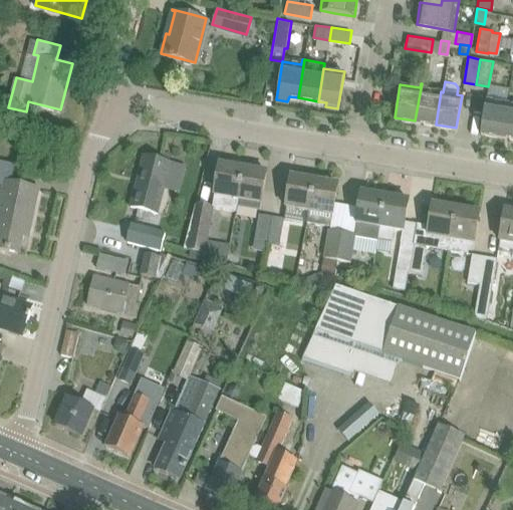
[(436,124),(441,91),(430,89),(431,85),(422,83),(415,120),(436,124)]
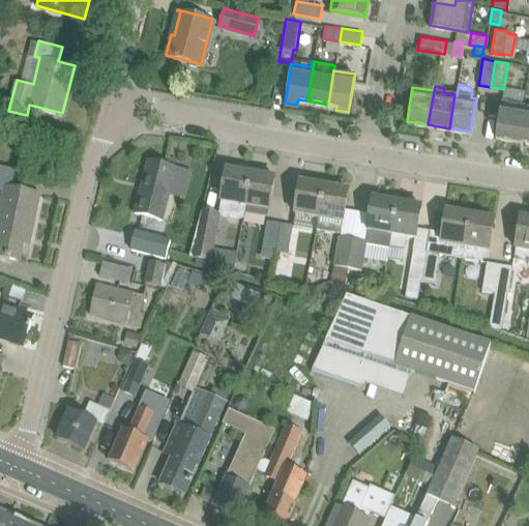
[(495,136),(517,140),(523,101),(522,101),(521,107),(501,103),(495,136)]
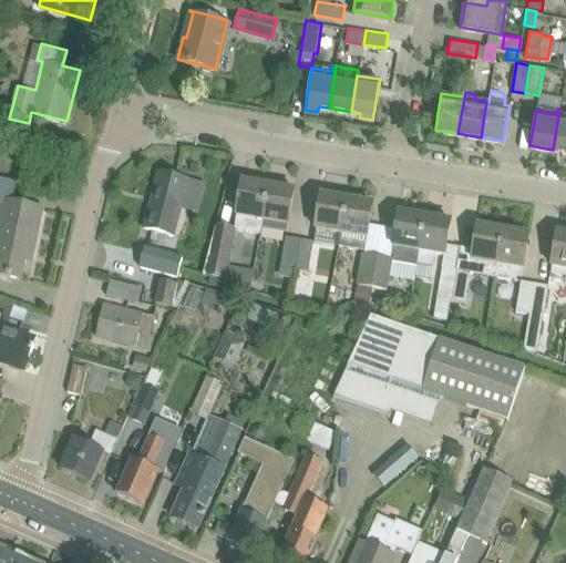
[(553,150),(565,152),(565,109),(559,109),(553,150)]
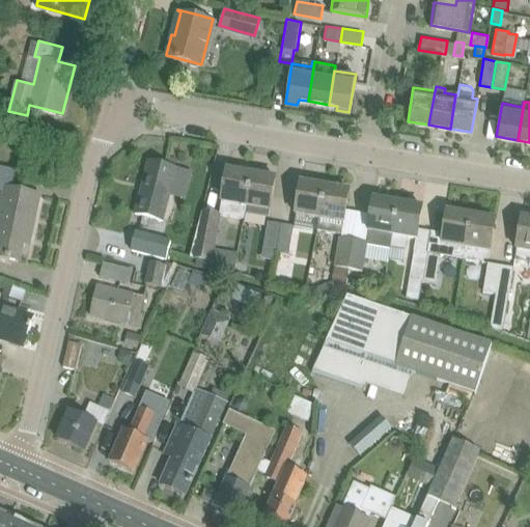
[(161,218),(174,166),(147,159),(134,211),(161,218)]
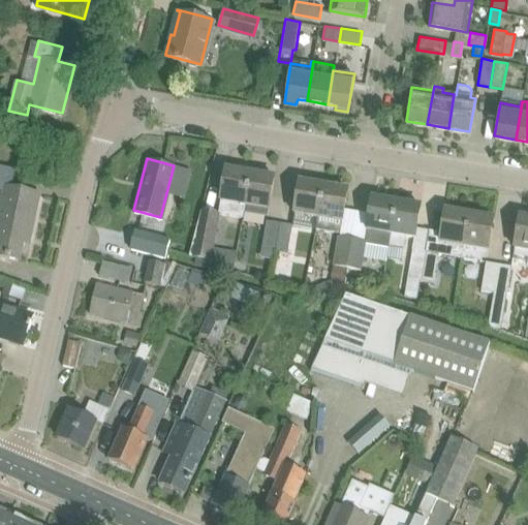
[(0,253),(19,257),(25,230),(31,232),(38,192),(10,186),(13,167),(0,163),(0,190),(1,190),(0,196),(0,253)]
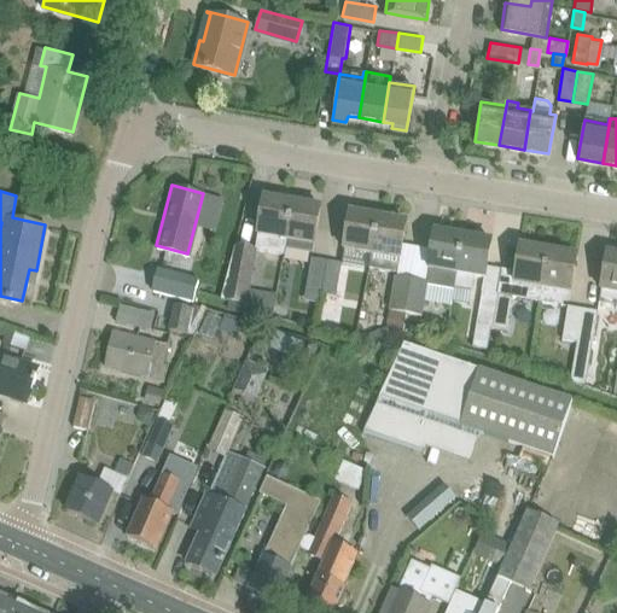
[(263,194),(260,217),(255,246),(283,251),(290,198),(263,194)]
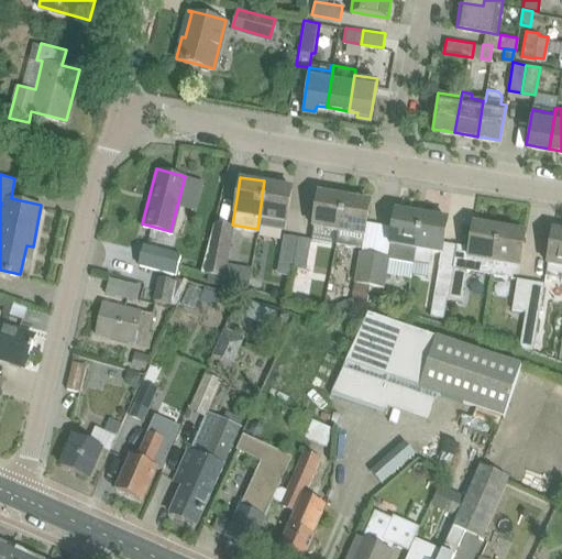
[(257,229),(259,229),(260,222),(285,228),(291,185),(264,181),(257,229)]
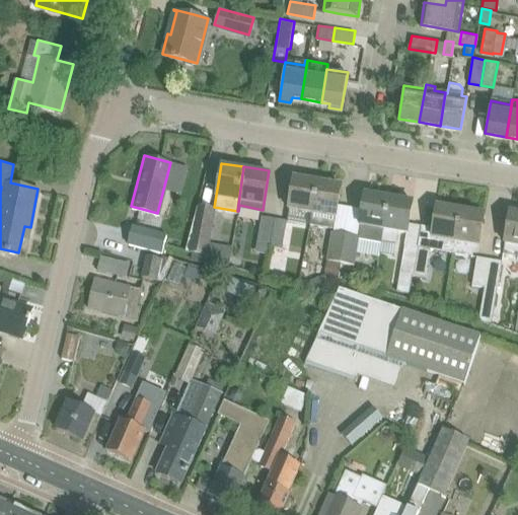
[(309,211),(315,178),(293,175),(288,208),(309,211)]
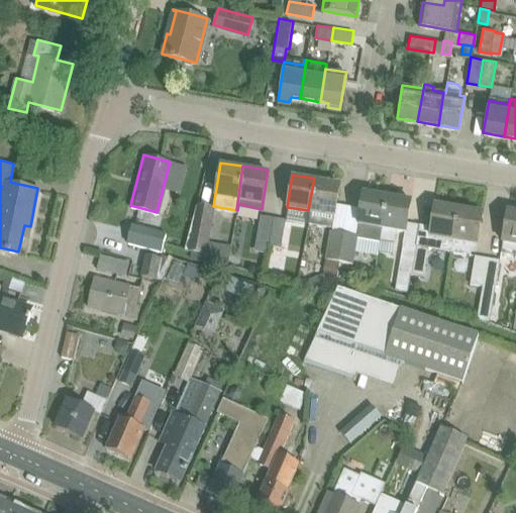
[(308,221),(332,225),(339,183),(314,178),(308,210),(310,211),(308,221)]
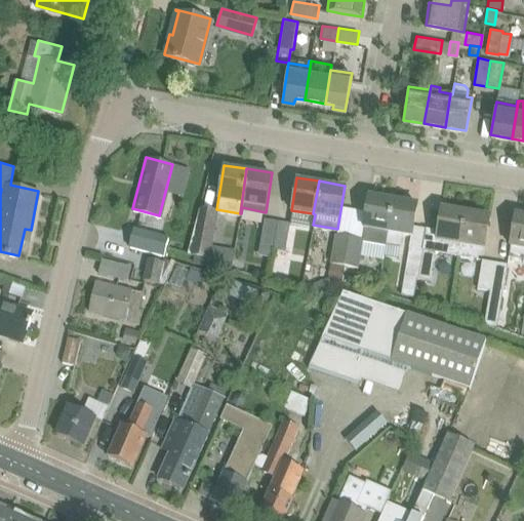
[(386,230),(391,197),(369,194),(361,237),(366,238),(384,241),(386,230)]
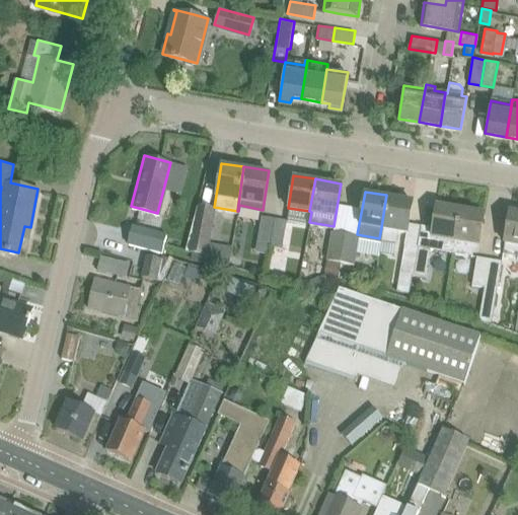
[(395,240),(396,230),(407,231),(412,199),(386,195),(379,238),(395,240)]
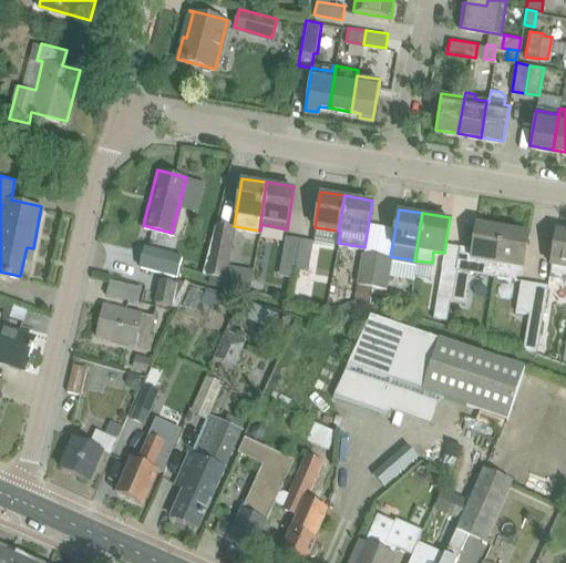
[(469,269),(494,274),(502,226),(477,223),(472,252),(460,249),(461,245),(460,244),(455,268),(454,268),(450,298),(464,300),(469,269)]
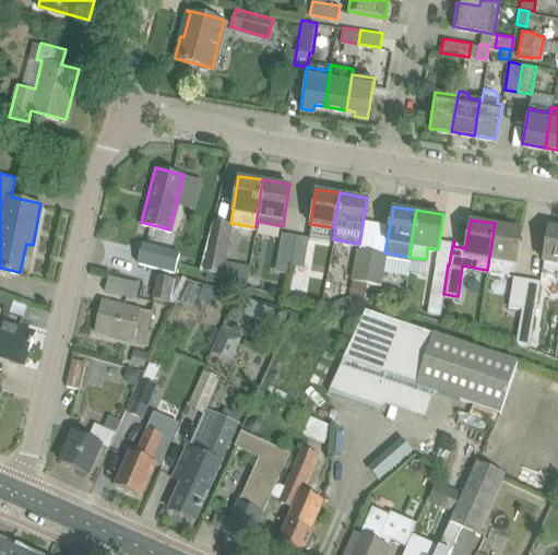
[(212,221),(199,269),(223,273),(226,252),(232,224),(212,221)]
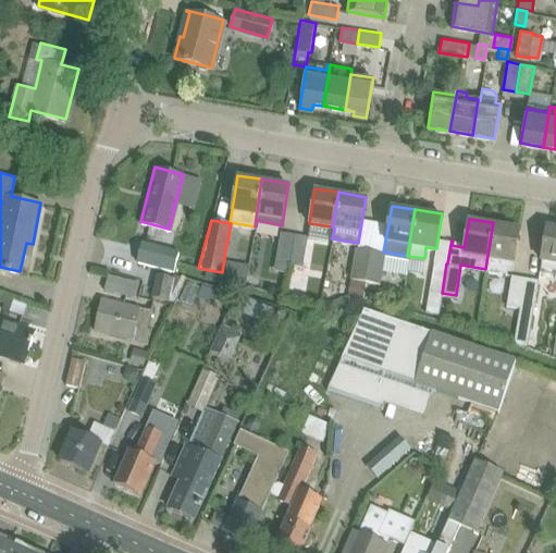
[(519,228),(493,222),(485,269),(506,272),(507,267),(513,267),(514,260),(519,228)]
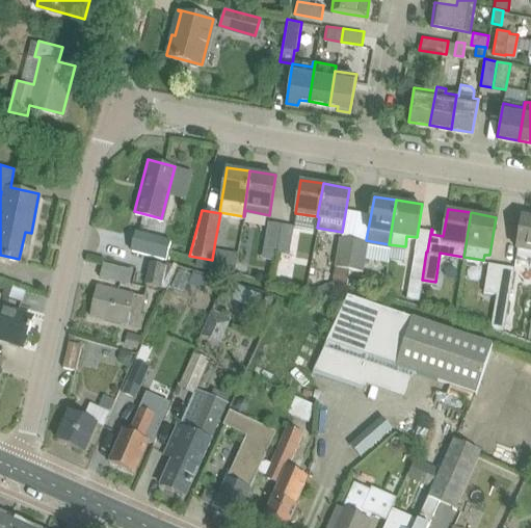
[(514,258),(530,260),(530,216),(523,215),(514,258)]
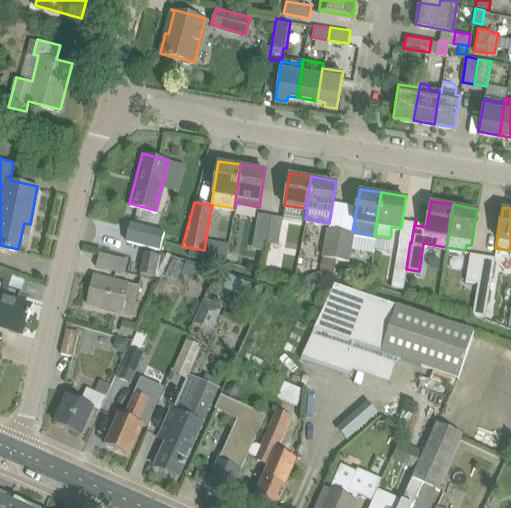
[(252,240),(263,242),(269,214),(257,212),(252,240)]
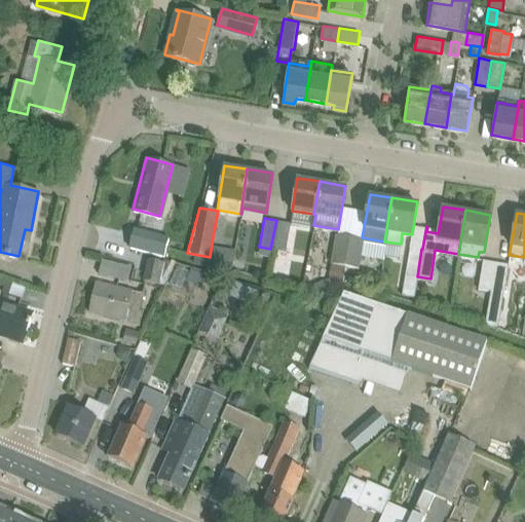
[(276,220),(270,249),(284,251),(289,222),(276,220)]
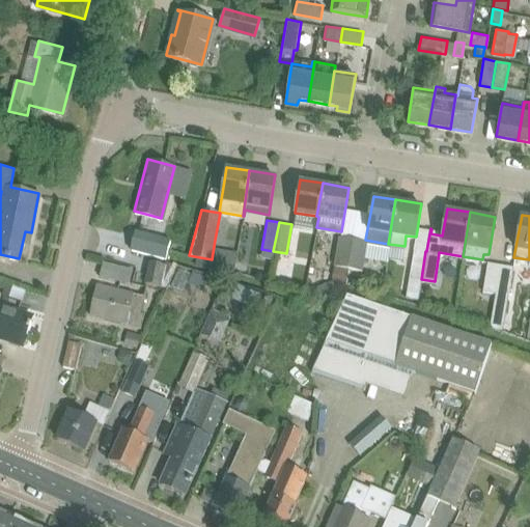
[(170,239),(156,234),(136,229),(131,248),(166,256),(170,239)]
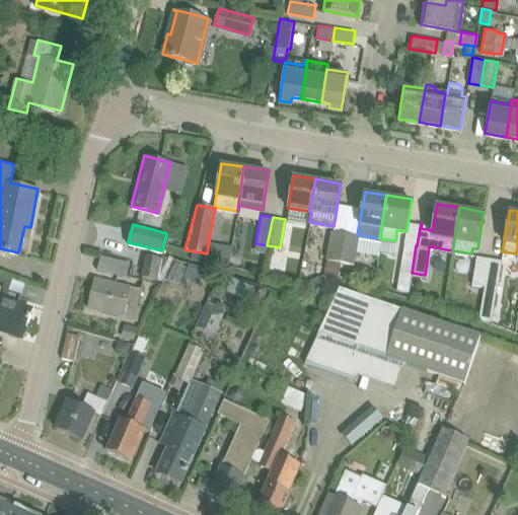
[(331,232),(326,260),(324,272),(337,274),(339,262),(344,234),(331,232)]
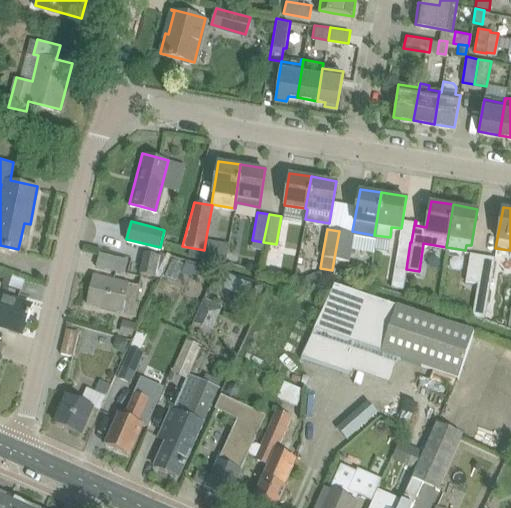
[(351,233),(339,231),(334,258),(346,260),(351,233)]
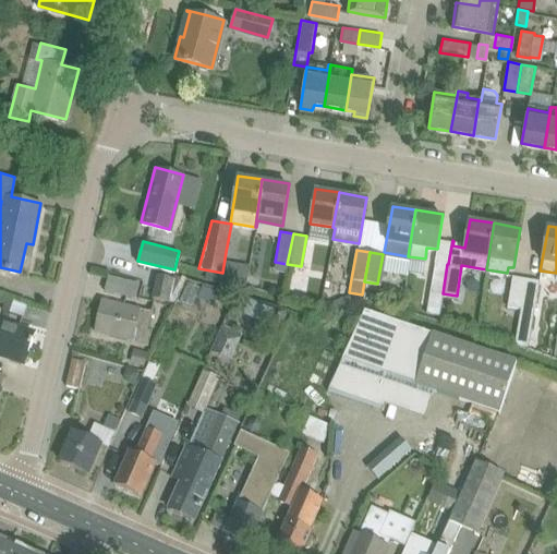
[(443,293),(447,264),(434,262),(430,291),(443,293)]
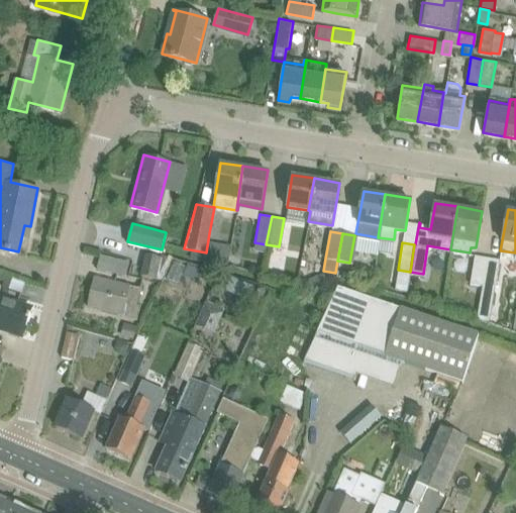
[(145,252),(140,274),(156,277),(161,257),(145,252)]
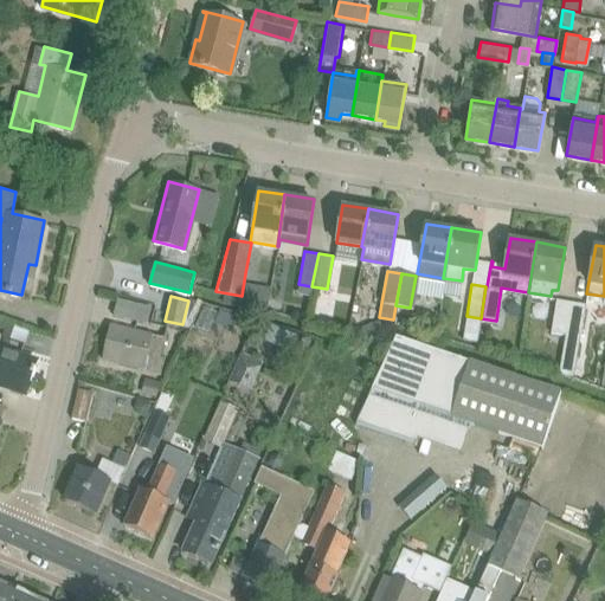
[(150,304),(117,297),(114,312),(147,321),(150,304)]
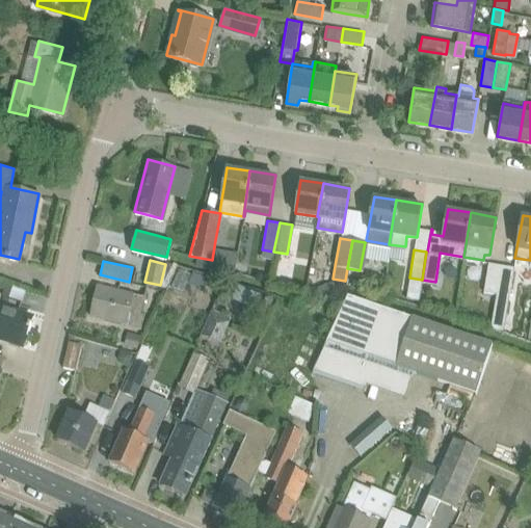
[(496,293),(501,264),(487,262),(482,291),(496,293)]
